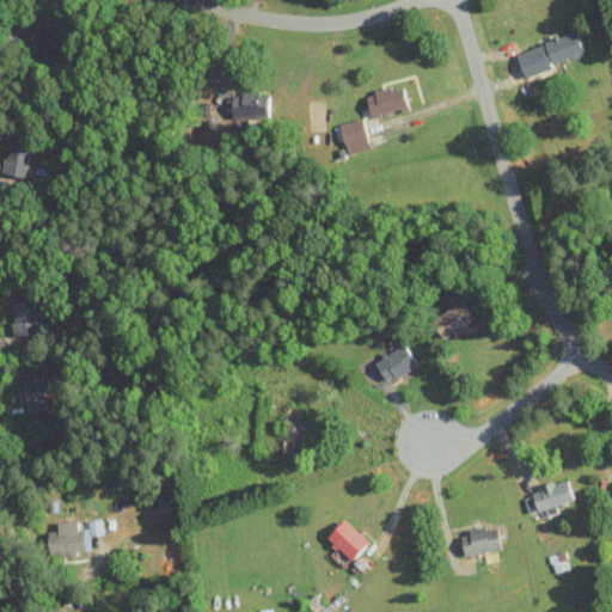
[(516,53),(525,74),(583,51),(576,30),(516,53)]
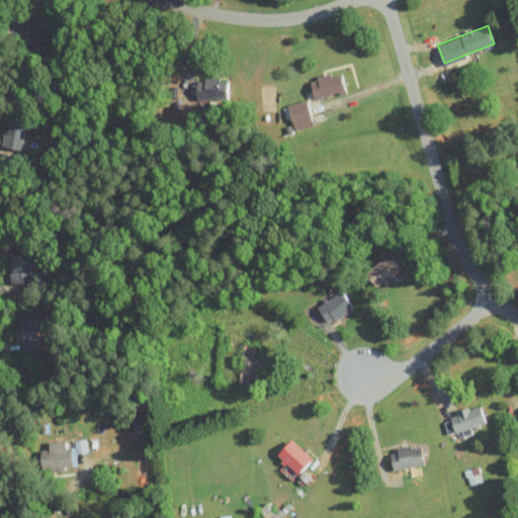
[(345,89),(340,72),(332,75),(331,72),(309,79),(314,98),(345,89)]
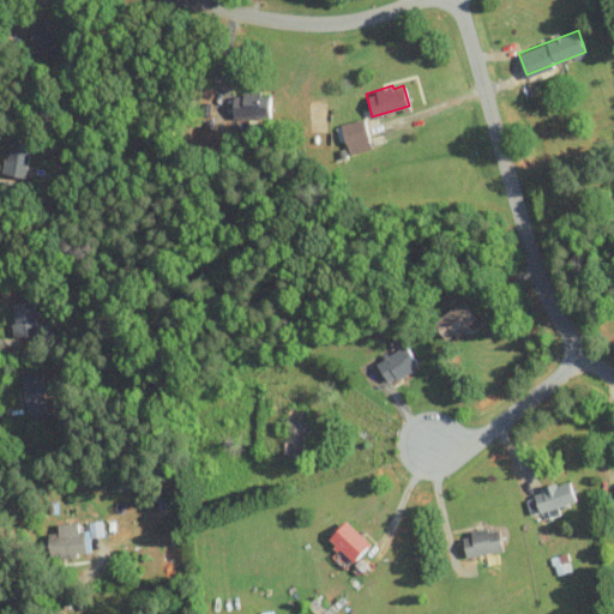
[(270,116),(269,92),(232,94),(233,118),(270,116)]
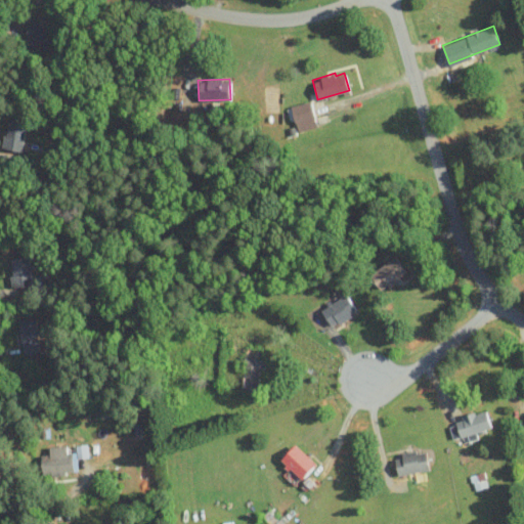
[(289,121),(295,120),(297,132),(316,127),(310,100),(286,106),(289,121)]
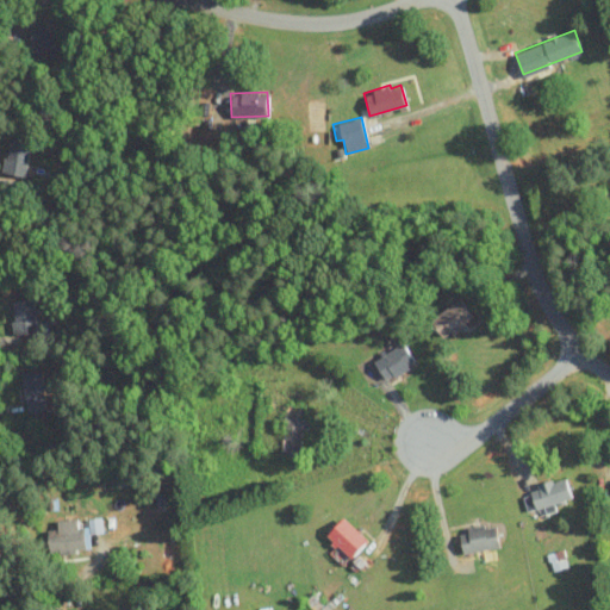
[(25,175),(30,139),(8,137),(4,173),(25,175)]
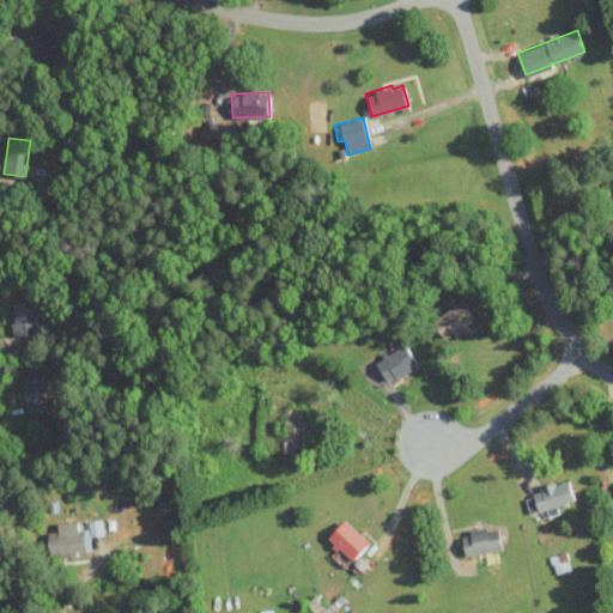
[(432,320),(447,340),(477,321),(462,299),(432,320)]
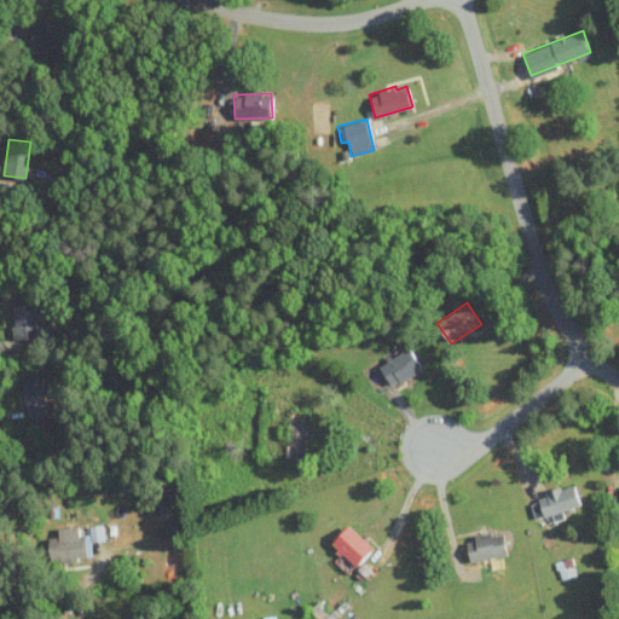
[(13,337),(36,336),(35,304),(12,304),(13,337)]
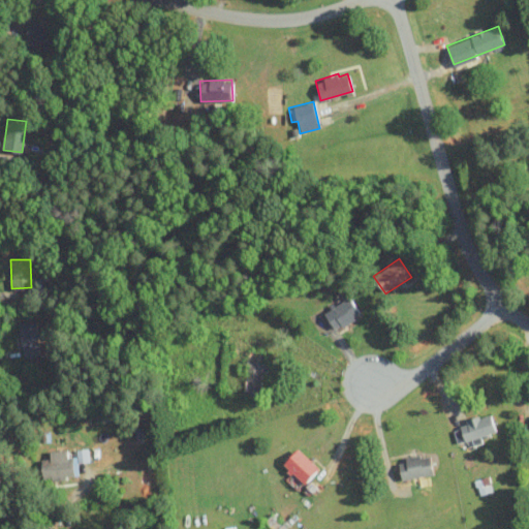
[(360,315),(351,298),(323,310),(333,329),(360,315)]
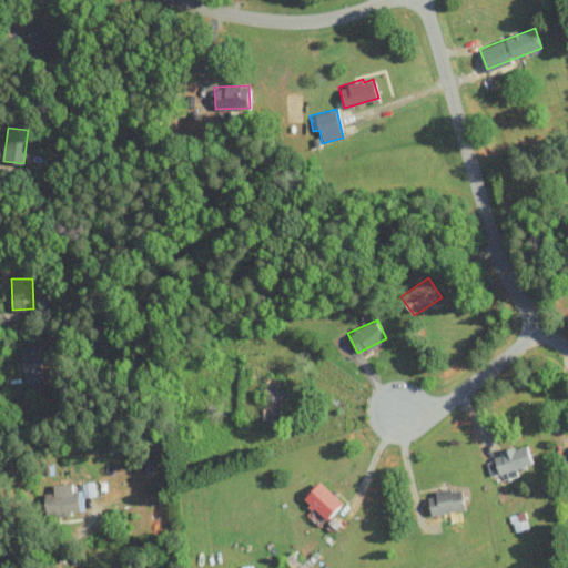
[(23,383),(41,381),(39,344),(20,346),(23,383)]
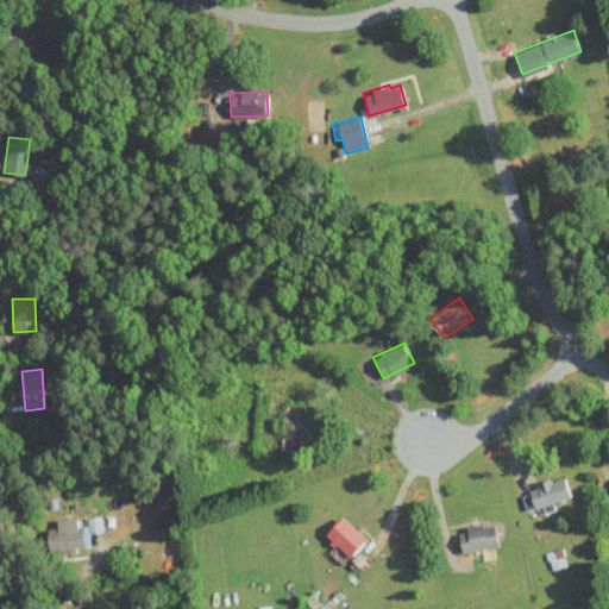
[(570,497),(564,475),(534,483),(537,489),(521,493),(526,509),(570,497)]
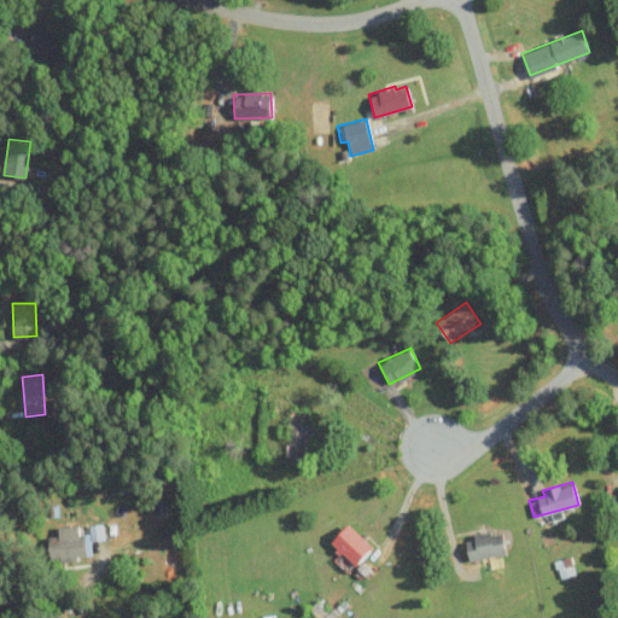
[(106,512),(108,542),(144,541),(143,511),(106,512)]
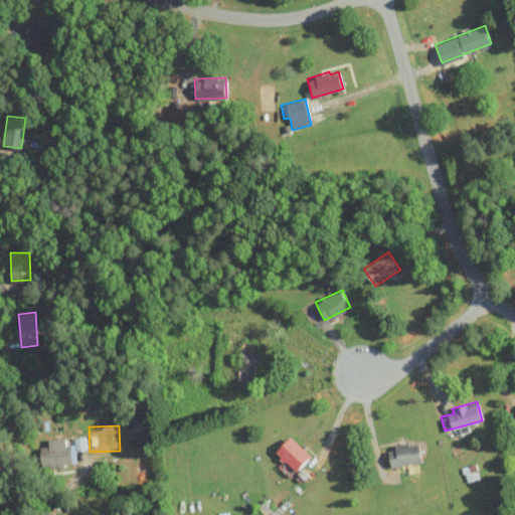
[(87,449),(84,436),(73,438),(75,451),(87,449)]
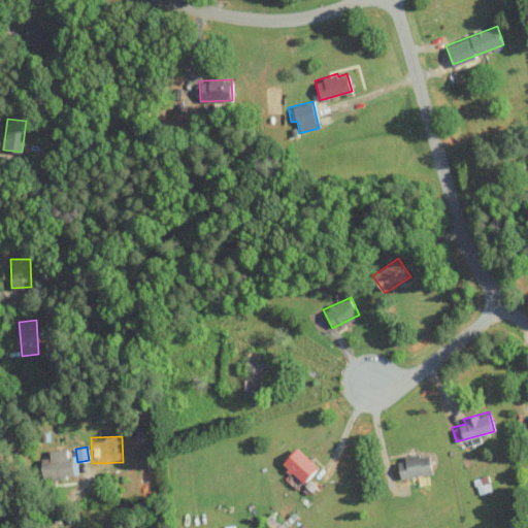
[(303,483),(318,467),(296,447),(282,462),(303,483)]
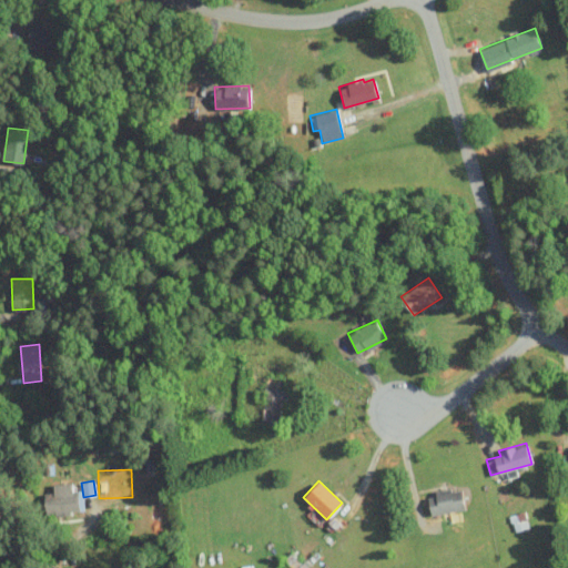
[(52,484),(53,493),(44,493),(44,514),(83,513),(82,489),(72,490),(72,483),(52,484)]
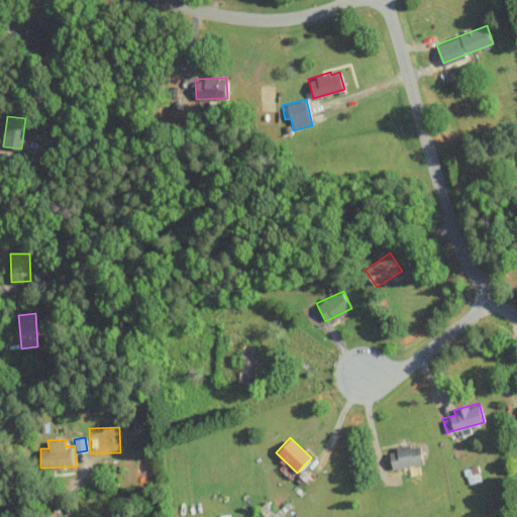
[(423,464),(420,443),(395,446),(396,452),(390,453),(392,469),(423,464)]
